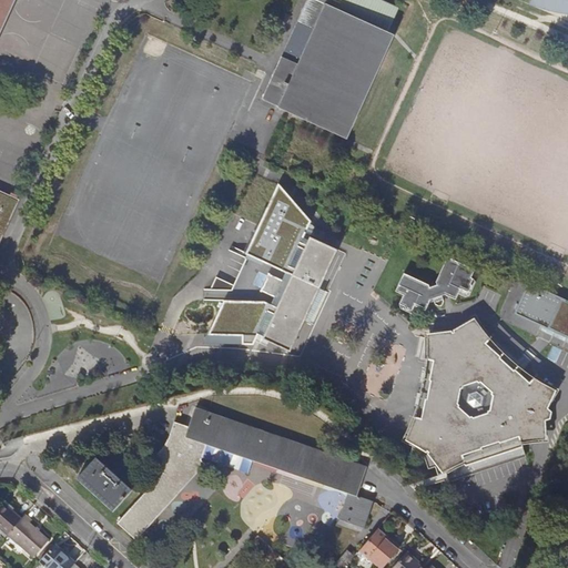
[(0,0),(0,29),(12,0),(0,0)]
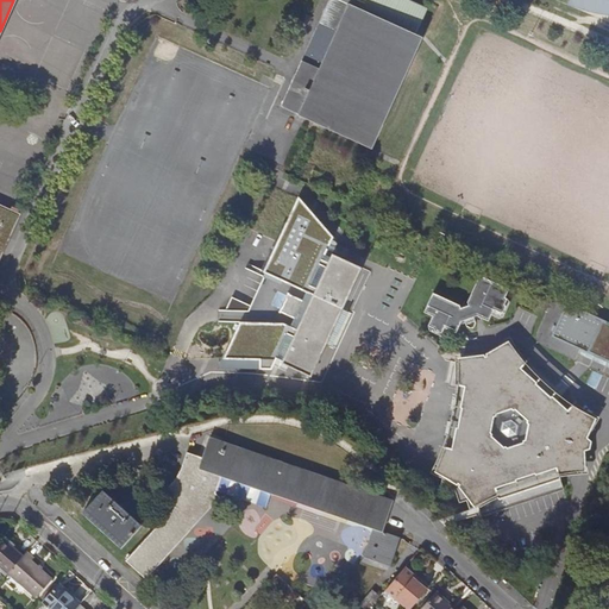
[(426,10),(405,0),(326,0),(278,105),(293,111),(292,113),(366,146),(416,37),(414,36),(426,10)]
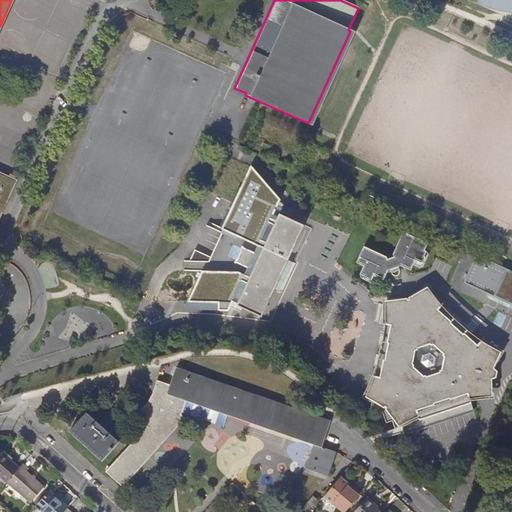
[(511,0),(481,0),(481,2),(488,5),(495,7),(503,9),(509,10),(511,10),(511,0)]
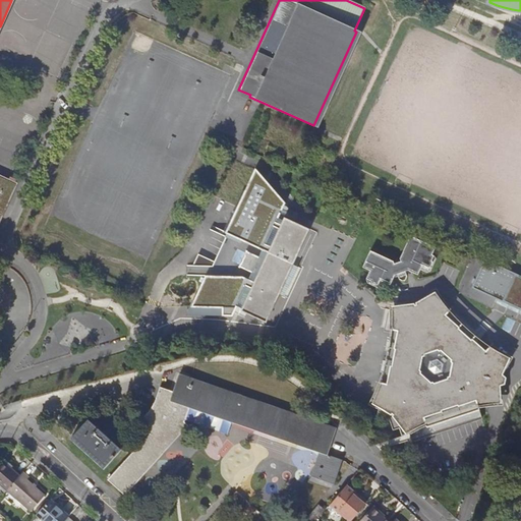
[(293,264),(309,228),(283,216),(282,219),(277,217),(284,201),(254,168),(244,190),(226,231),(225,232),(262,249),(258,256),(247,251),(247,250),(246,249),(242,262),(238,267),(240,268),(240,267),(251,272),(248,279),(242,276),(206,275),(191,306),(222,307),(222,315),(233,315),(237,305),(242,307),(241,309),(267,322),(279,293),(293,264)]
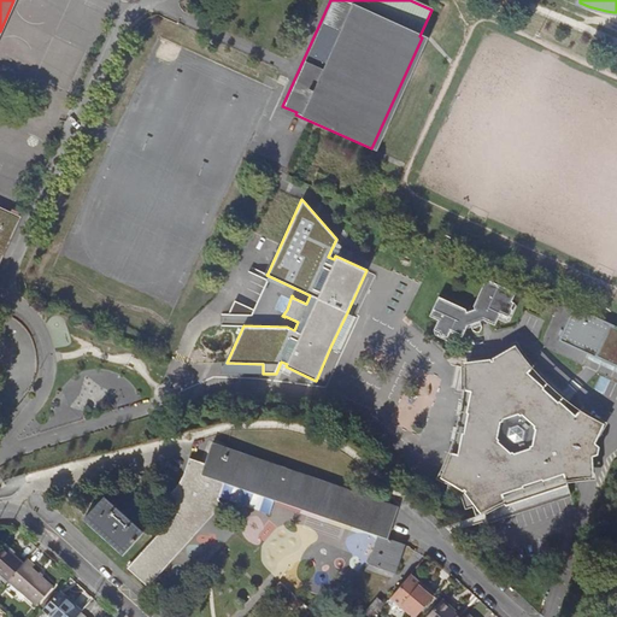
[(0,257),(19,216),(0,207),(0,257)]
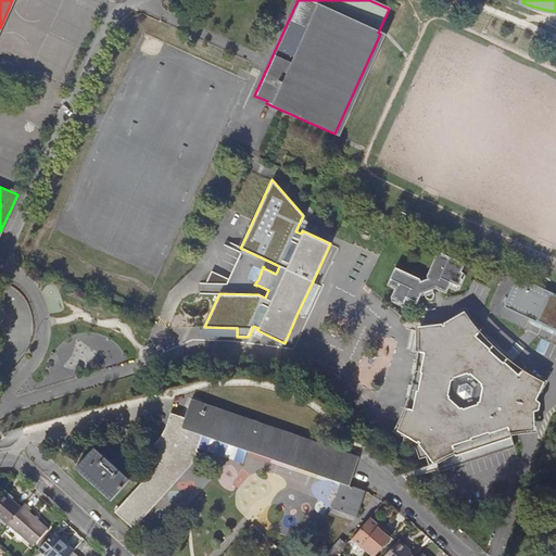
[(258,203),(239,245),(241,247),(261,203),(258,203)]
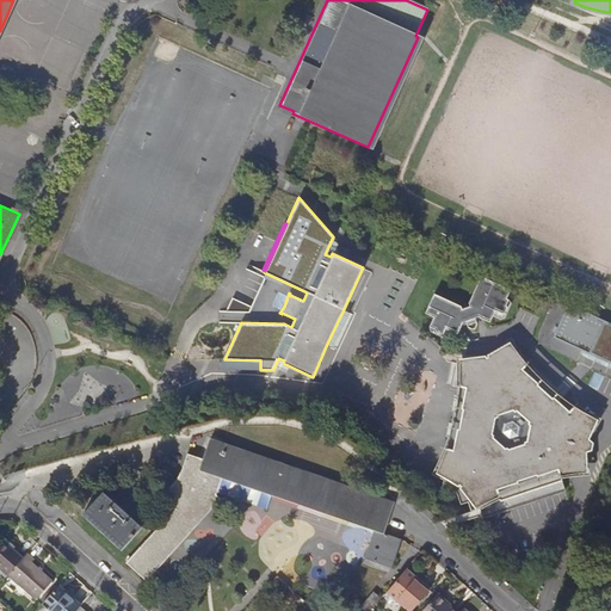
[(456,307),(430,295),(421,313),(430,316),(425,326),(439,332),(442,328),(454,333),(456,327),(462,325),(463,329),(470,332),(474,325),(473,321),(477,319),(486,322),(491,310),(495,313),(506,290),(476,277),(463,303),(466,307),(457,310),(456,307)]
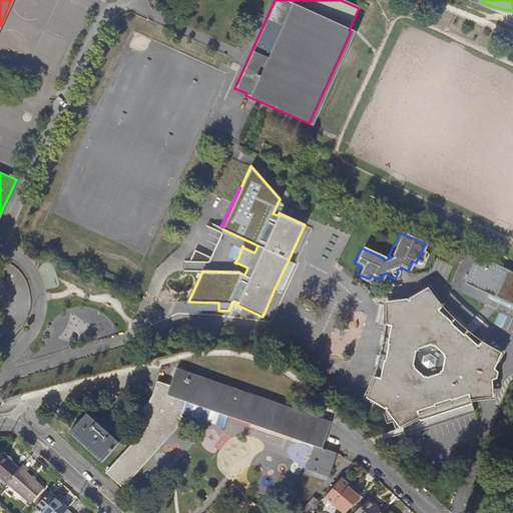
[(211,258),(195,249),(190,261),(209,262),(211,258)]
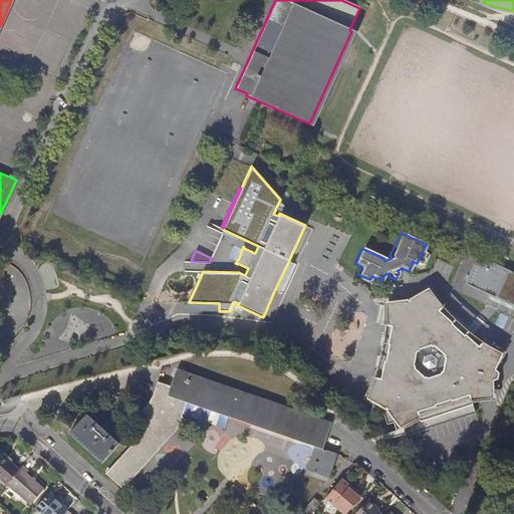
[(513,274),(475,256),(462,284),(513,307),(513,274)]
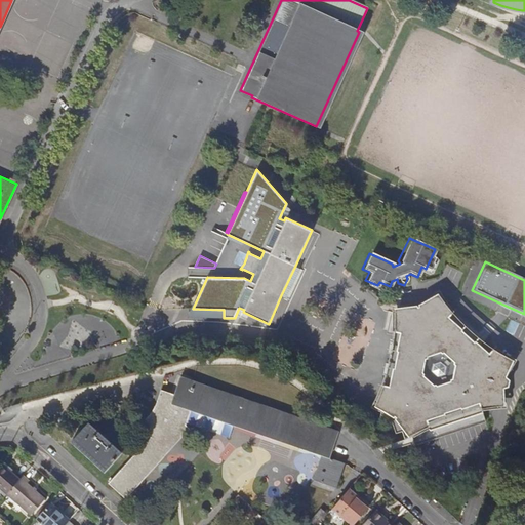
[(281,295),(286,297),(300,268),(295,266),(281,295)]
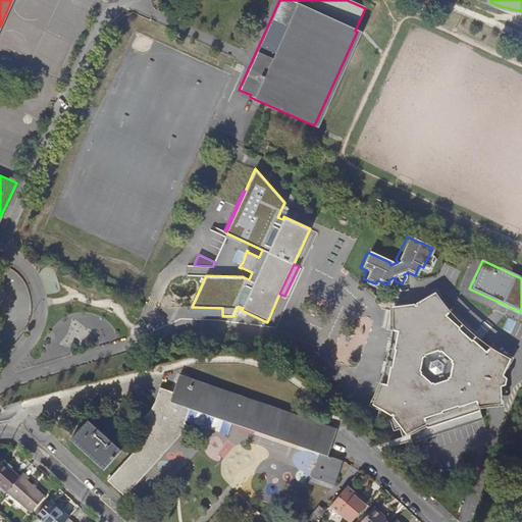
[(471,385),(474,394),(486,389),(491,394),(494,393),(496,385),(493,383),(496,375),(499,374),(500,367),(498,366),(499,363),(488,355),(486,356),(484,355),(484,351),(477,345),(460,329),(460,328),(446,316),(447,315),(433,303),(426,311),(420,306),(412,309),(411,315),(400,313),(396,332),(398,332),(414,335),(413,345),(409,344),(407,353),(411,354),(411,356),(408,356),(406,357),(404,359),(404,362),(404,365),(405,367),(407,369),(408,369),(408,371),(404,371),(402,380),(406,381),(404,389),(389,387),(390,395),(389,399),(386,403),(386,405),(381,404),(365,431),(390,420),(393,426),(398,424),(400,429),(407,427),(405,418),(467,396),(464,387),(471,385)]
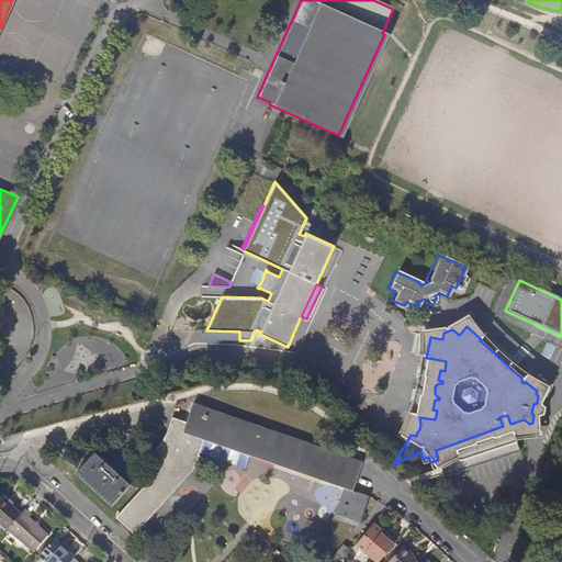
[(518,367),(514,371),(521,378),(521,382),(524,383),(526,382),(537,391),(536,394),(538,395),(537,403),(539,403),(541,392),(525,378),(524,379),(521,377),(525,372),(518,367)]
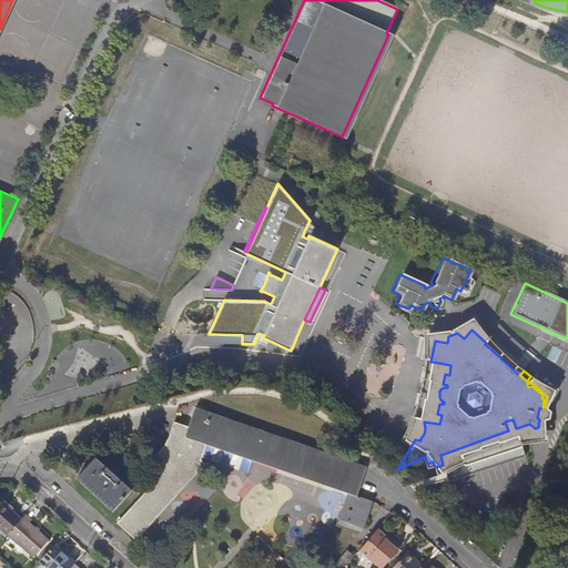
[(353,497),(363,467),(192,409),(185,428),(182,438),(203,445),(252,462),(253,457),(344,488),(343,493),(345,494),(353,497)]
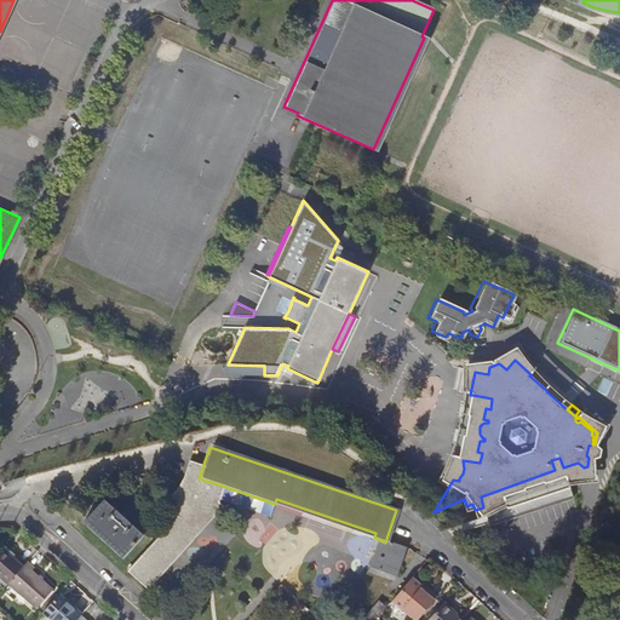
[(555,470),(563,468),(560,458),(551,460),(555,470)]
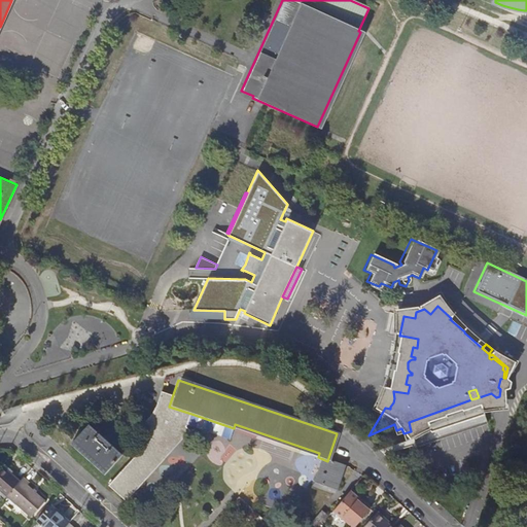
[(502,391),(500,389),(499,396),(496,397),(491,393),(479,397),(482,407),(501,400),(502,391)]
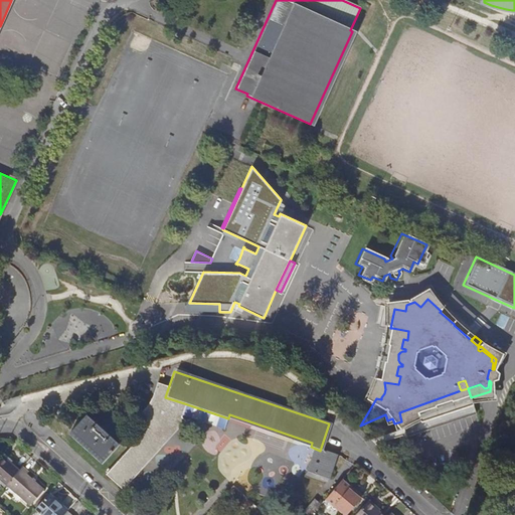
[(120,490),(183,421),(179,417),(184,403),(165,397),(168,388),(155,383),(146,405),(134,419),(145,430),(103,475),(120,490)]
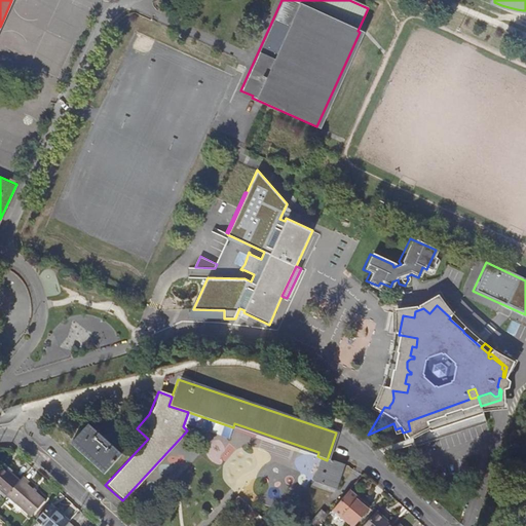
[(487,422),(481,406),(478,397),(471,399),(408,421),(410,430),(416,447),(487,422)]
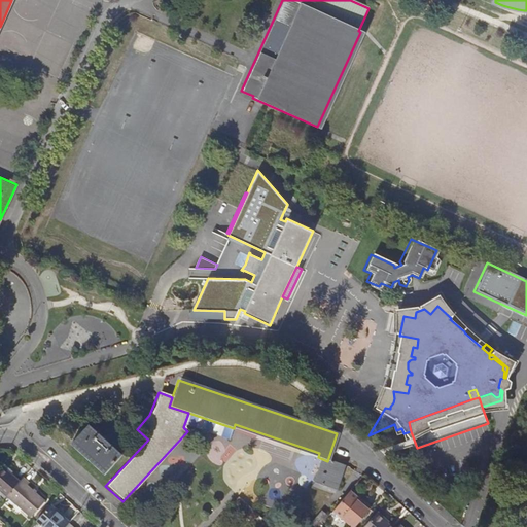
[(121,455),(89,424),(71,444),(104,473),(121,455)]
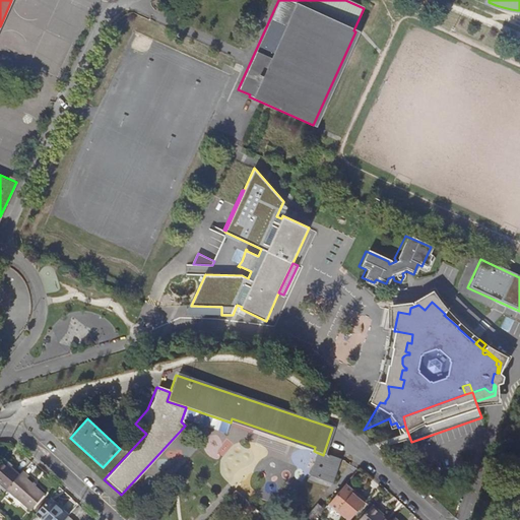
[(316,452),(307,476),(330,484),(338,460),(323,455),(316,452)]
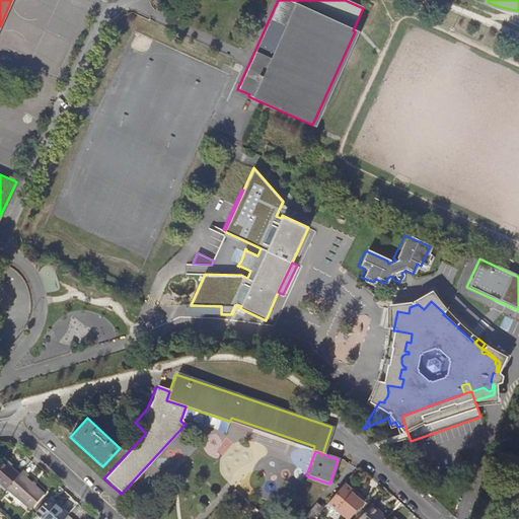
[(0,482),(6,488),(19,474),(3,459),(0,461),(0,482)]
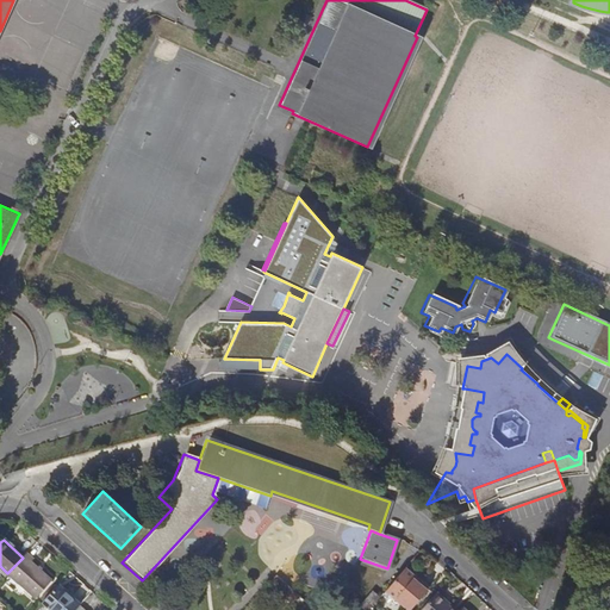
[(23,558),(7,573),(7,574),(33,598),(51,579),(31,562),(33,559),(26,553),(23,558)]
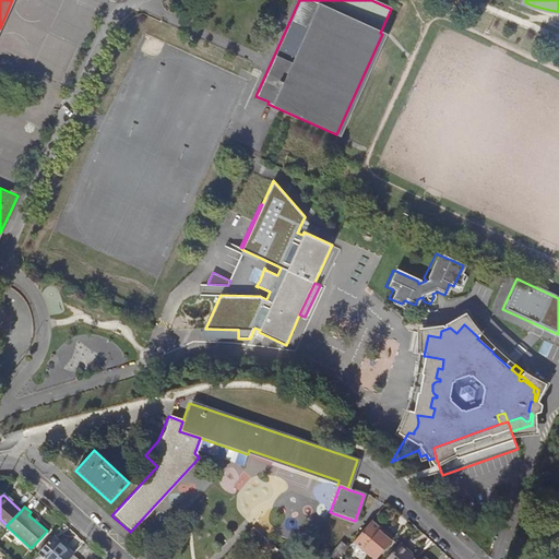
[(371,521),(354,542),(375,558),(376,558),(393,539),(371,521)]
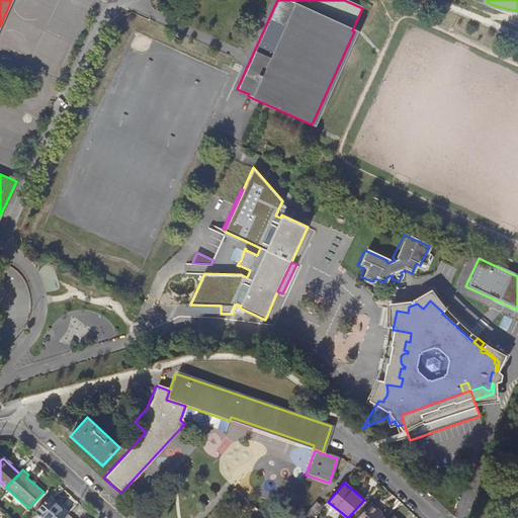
[(249,512),(254,506),(235,489),(230,494),(249,512)]
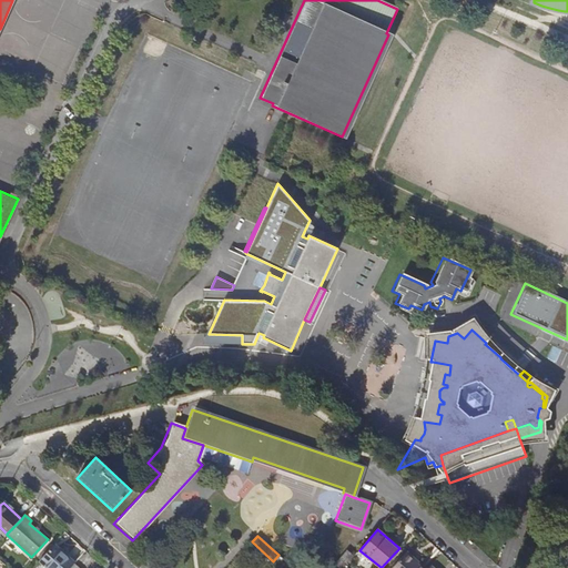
[(48,567),(69,567),(74,564),(53,545),(40,560),(48,567)]
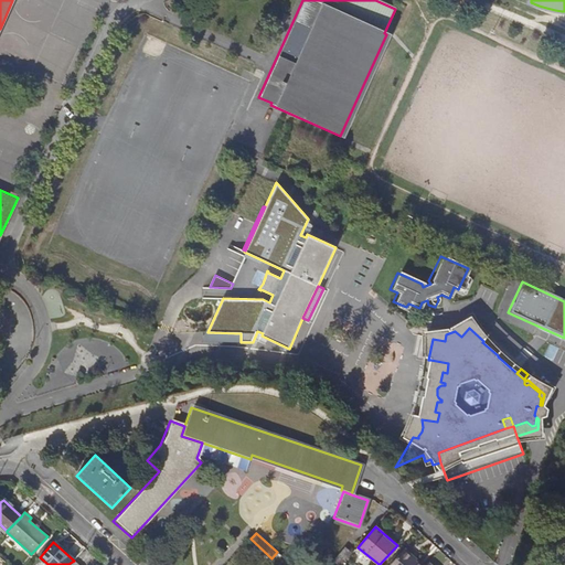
[(341,564),(352,553),(345,547),(333,562),(337,564),(341,564)]
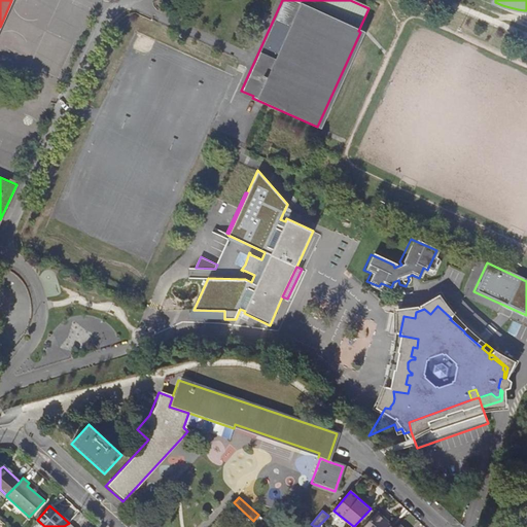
[(390,526),(376,514),(363,526),(390,526)]
